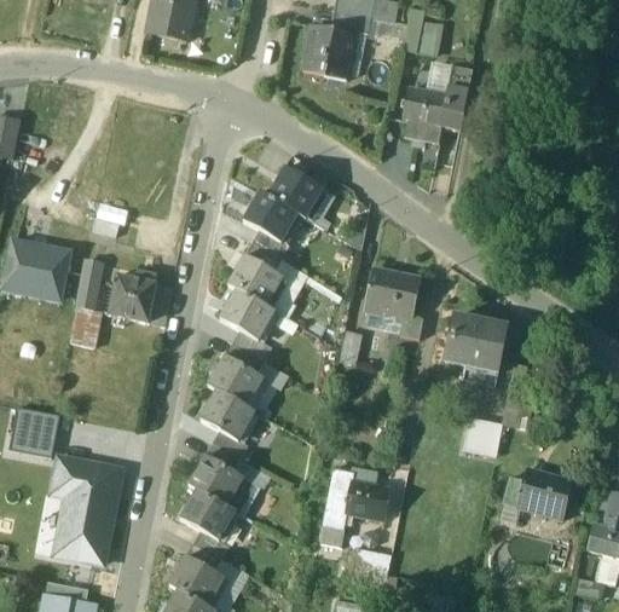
[(150,0),(145,29),(186,38),(194,0),(150,0)]
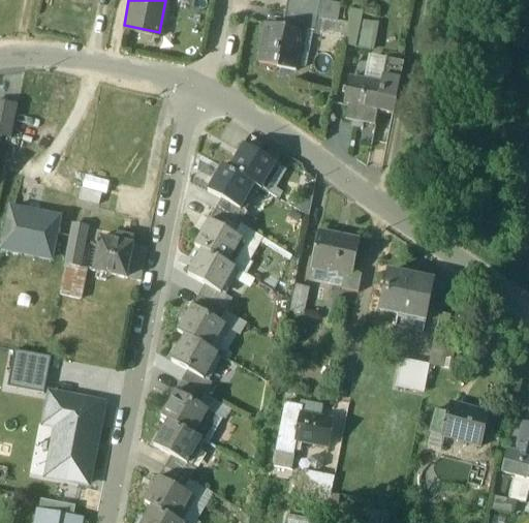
[(286,0),(285,6),(291,8),(316,12),(337,17),(340,0),(286,0)]
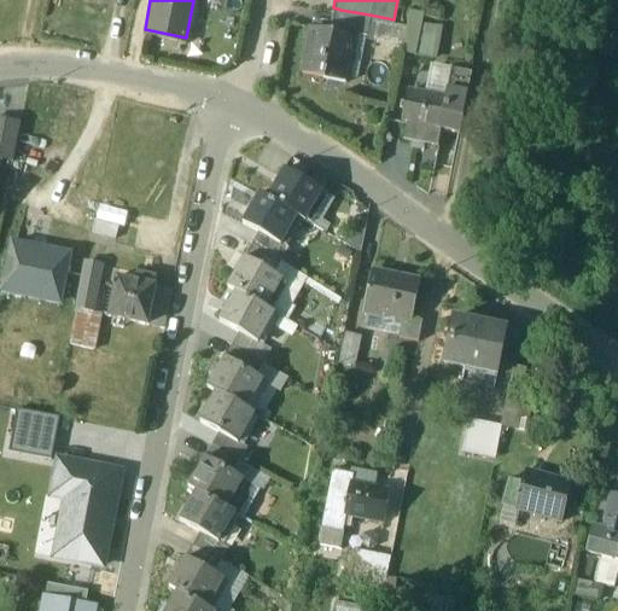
[(424,16),(425,6),(410,4),(402,45),(437,52),(443,19),(424,16)]
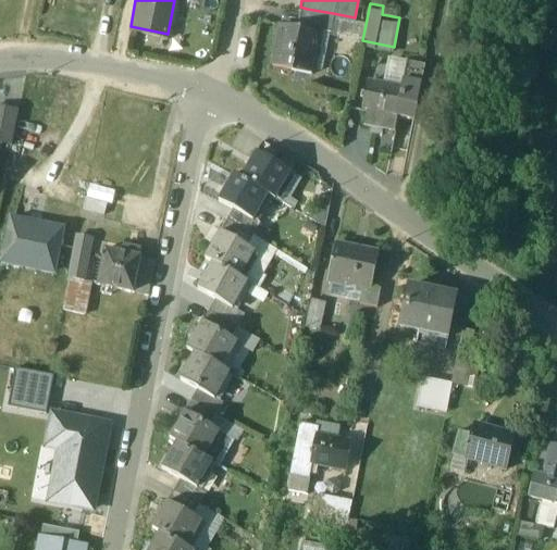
[(333,13),(307,9),(304,21),(321,24),(321,26),(330,28),(333,13)]
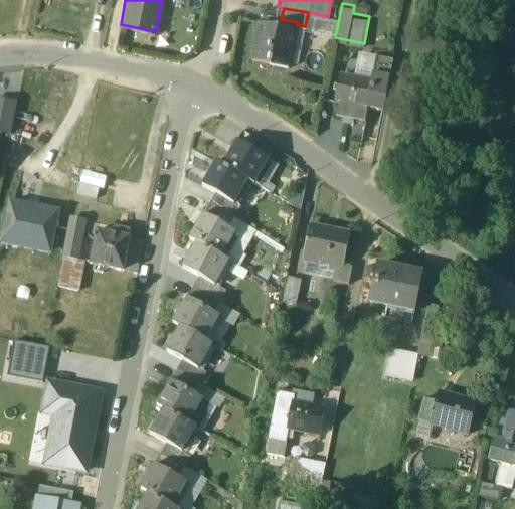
[(280,23),(259,19),(251,56),(271,60),(271,56),(290,60),(297,24),(297,22),(281,19),(280,23)]
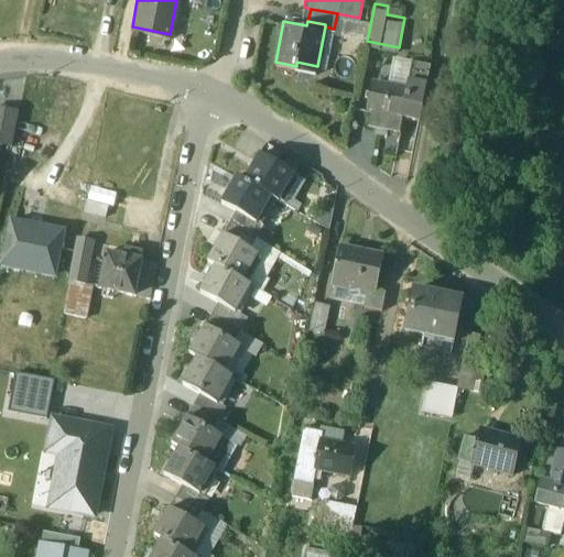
[(405,85),(371,78),(366,107),(371,108),(368,122),(376,124),(375,130),(381,131),(382,126),(399,129),(402,113),(419,117),(430,61),(411,57),(405,85)]
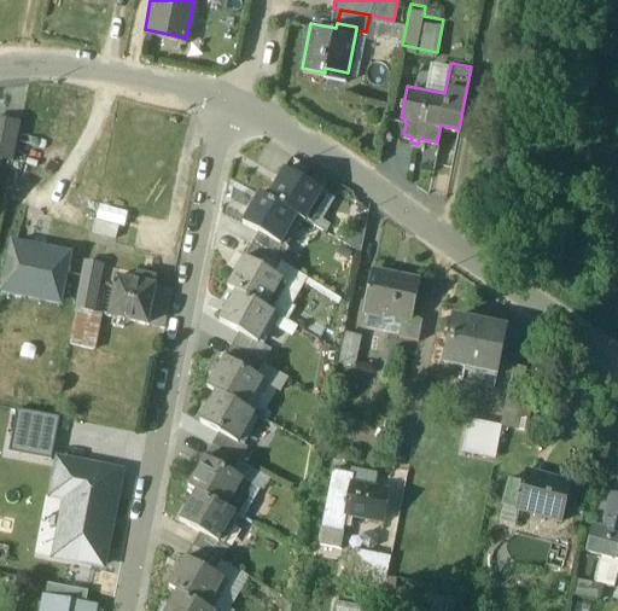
[(19,120),(0,116),(0,152),(12,155),(19,120)]
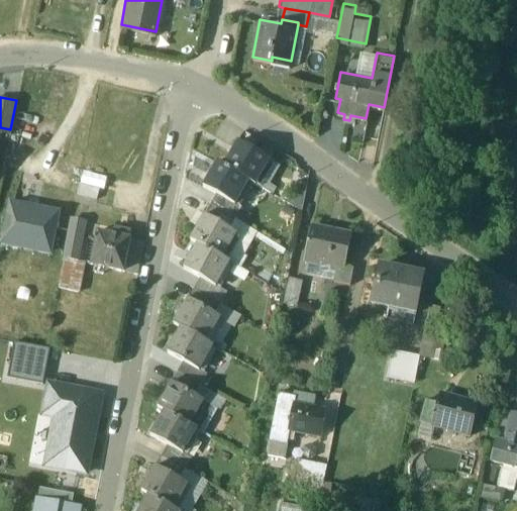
[(269,156),(237,137),(223,162),(248,176),(255,180),(269,156)]
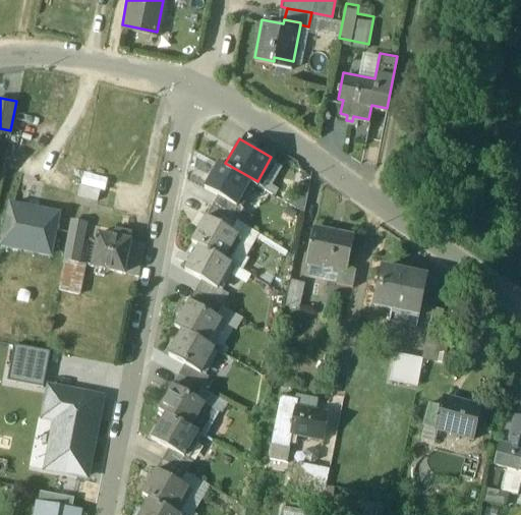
[(225,163),(218,159),(204,183),(218,191),(236,202),(236,201),(250,177),(225,163)]
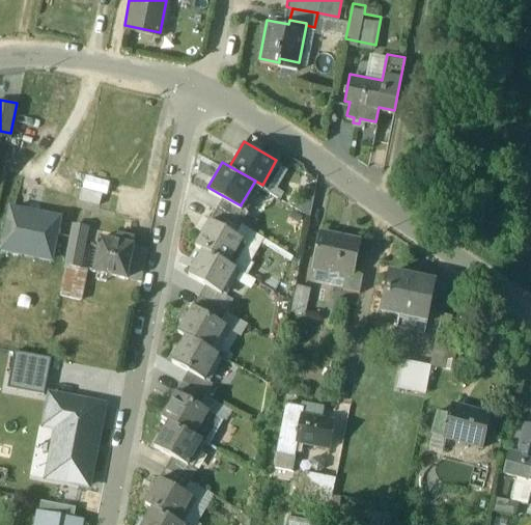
[(301,183),(300,186),(296,185),(289,200),(309,212),(314,186),(301,183)]
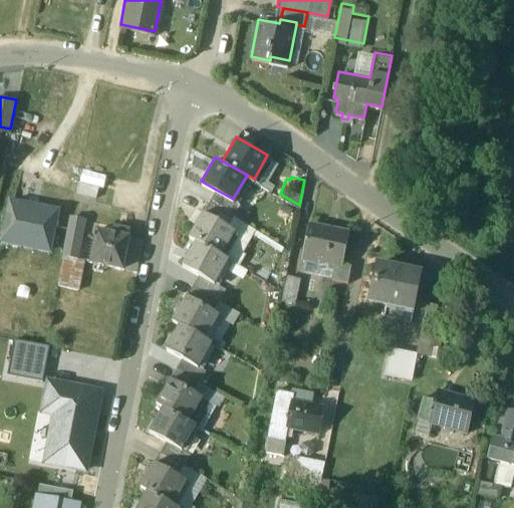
[(233,199),(215,189),(209,200),(233,213),(240,202),(233,198),(233,199)]
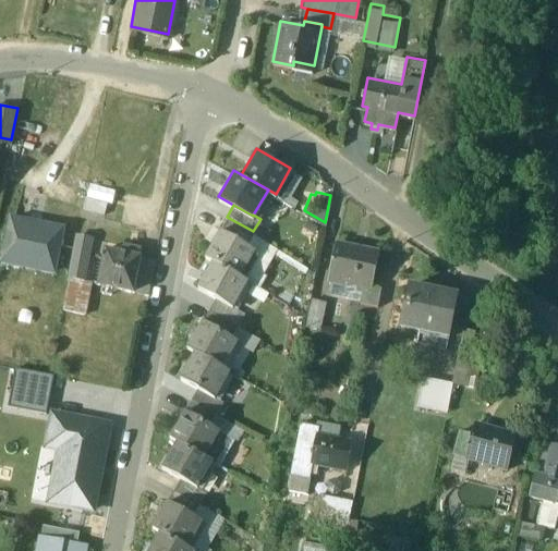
[(62,224),(10,213),(0,257),(22,262),(24,253),(55,259),(62,224)]
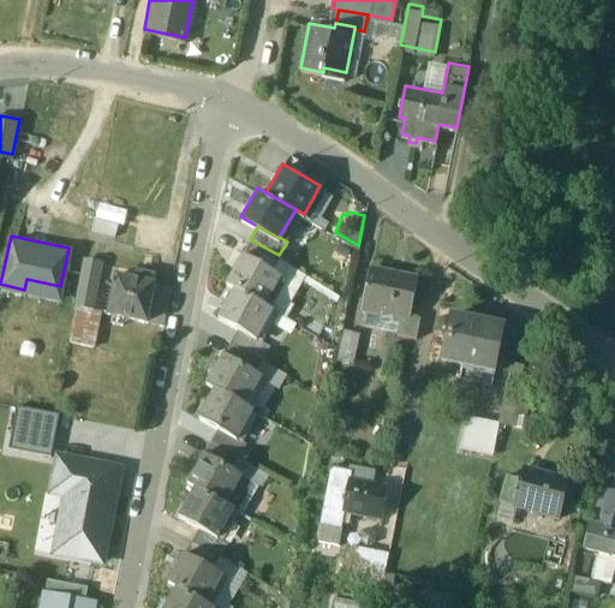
[(279,255),(250,239),(243,251),(273,268),(279,255)]
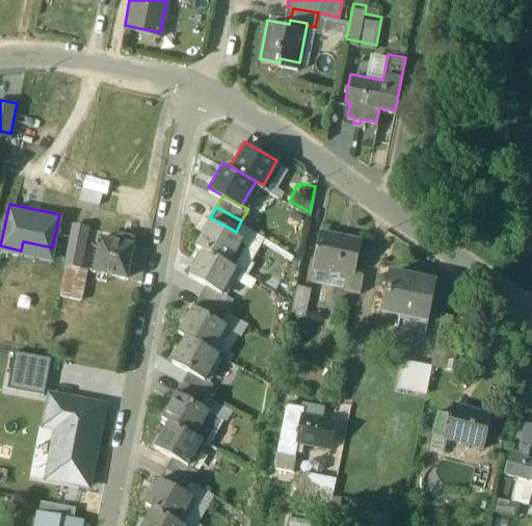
[(236,232),(210,217),(195,242),(203,246),(229,261),(243,236),(236,232)]
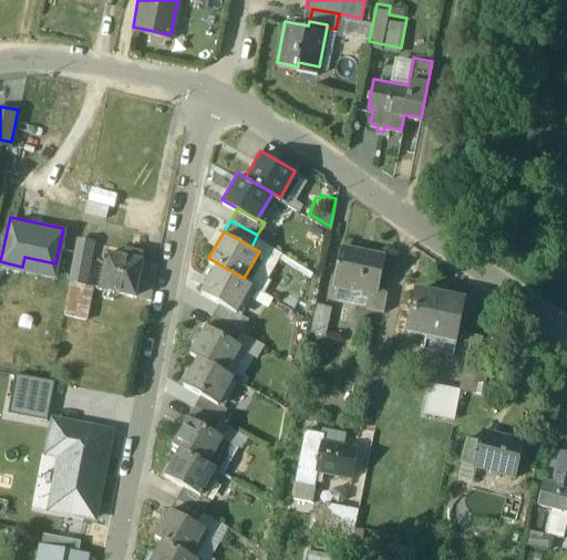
[(93,238),(78,236),(65,293),(83,297),(91,253),(90,253),(93,238)]
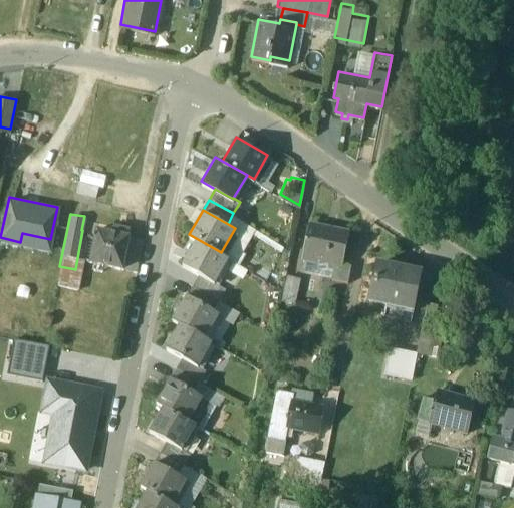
[(334,227),(309,221),(301,256),(318,260),(319,257),(334,261),(341,262),(342,261),(348,231),(334,228),(334,227)]
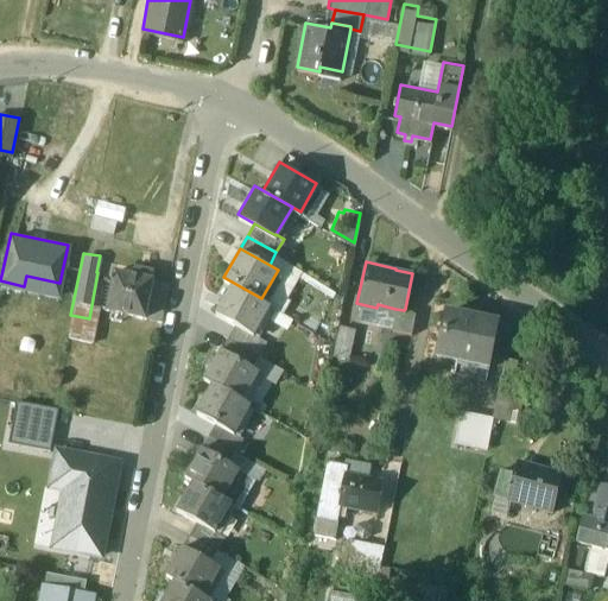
[(152,274),(114,267),(107,305),(145,312),(152,274)]
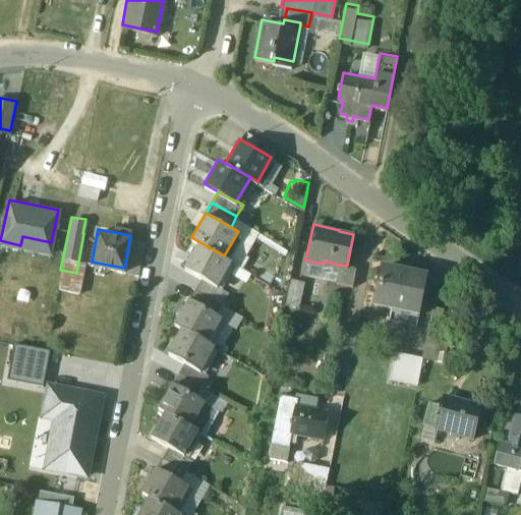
[(143,238),(130,235),(124,268),(137,271),(143,238)]
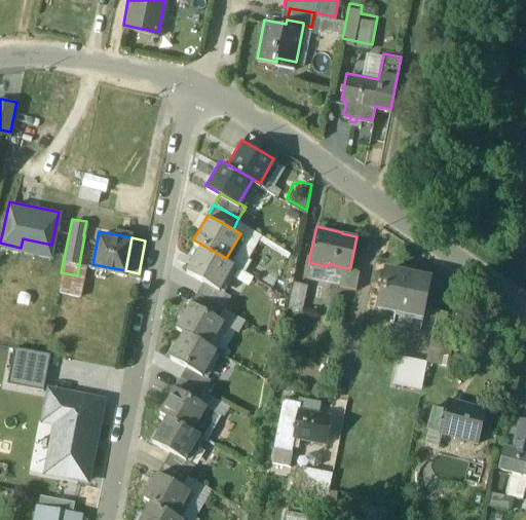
[(226,258),(200,244),(186,269),(202,279),(219,288),(219,286),(233,262),(226,258)]
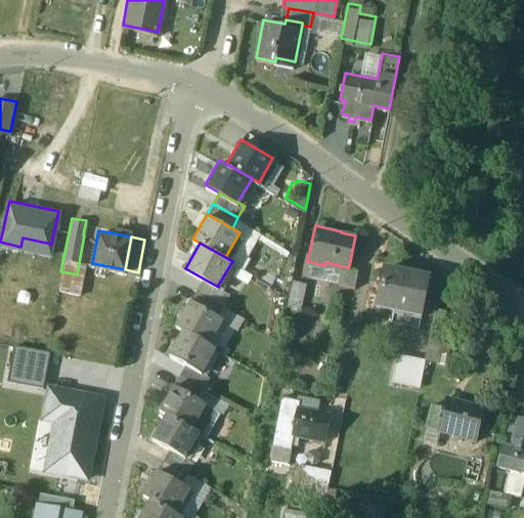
[(348,267),(341,266),(338,283),(354,286),(358,268),(349,266),(348,267)]
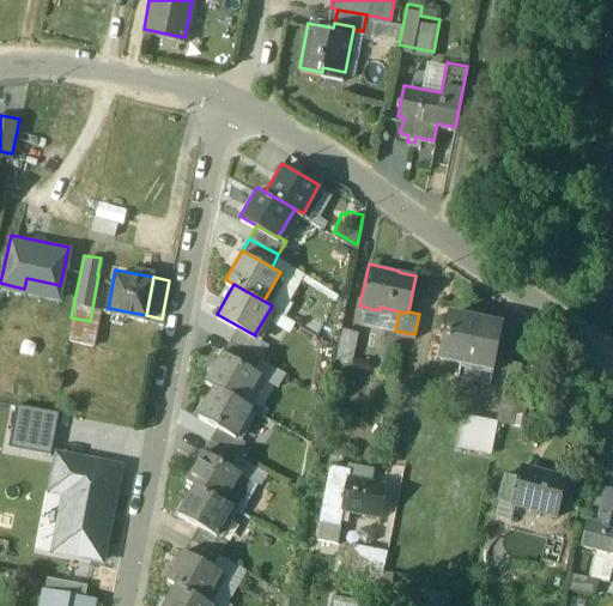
[(502,322),(449,311),(439,356),(461,361),(461,358),(492,364),(502,322)]
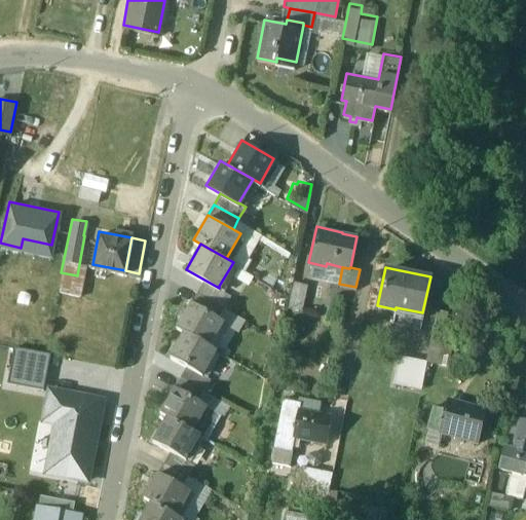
[(77,275),(61,272),(58,288),(78,292),(82,276),(77,275)]
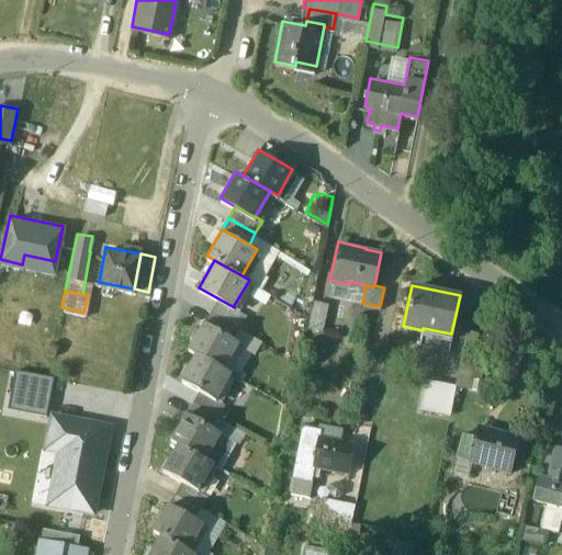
[(323,327),(328,299),(314,296),(307,324),(323,327)]
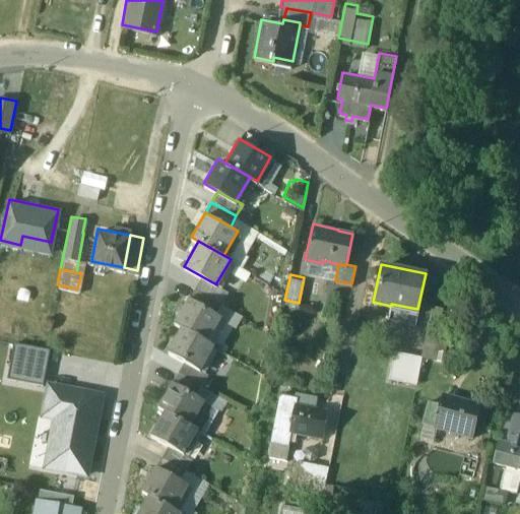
[(216,284),(200,275),(195,285),(220,301),(228,288),(216,282),(216,284)]
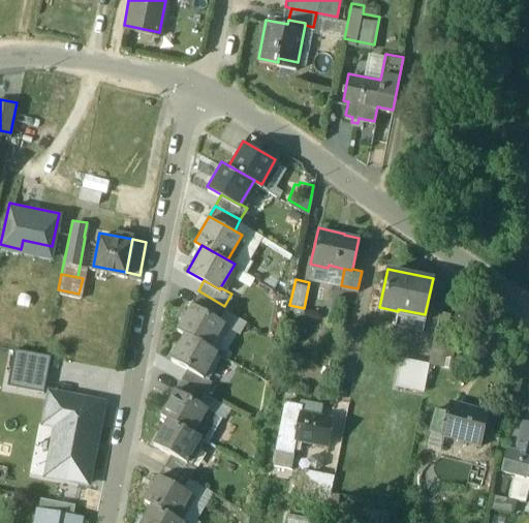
[(224,306),(198,290),(192,302),(219,316),(224,306)]
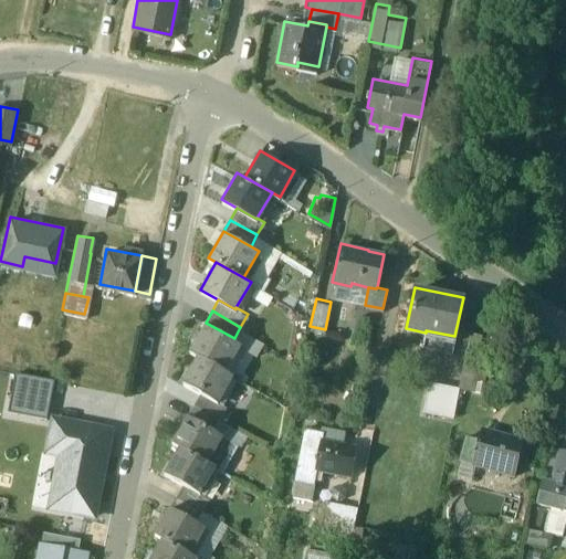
[(369,319),(356,316),(350,340),(364,344),(369,319)]
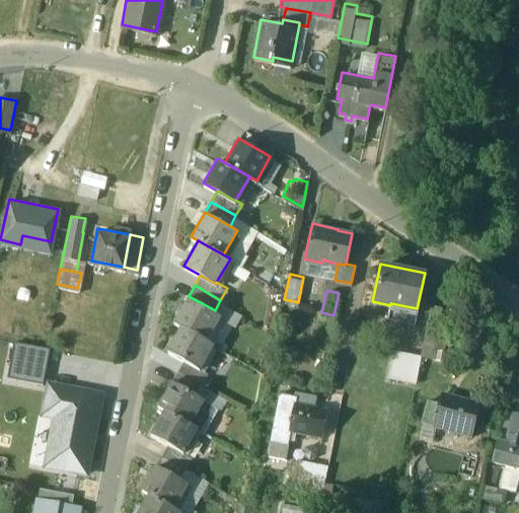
[(215,310),(189,296),(174,320),(181,324),(207,339),(221,314),(215,310)]
